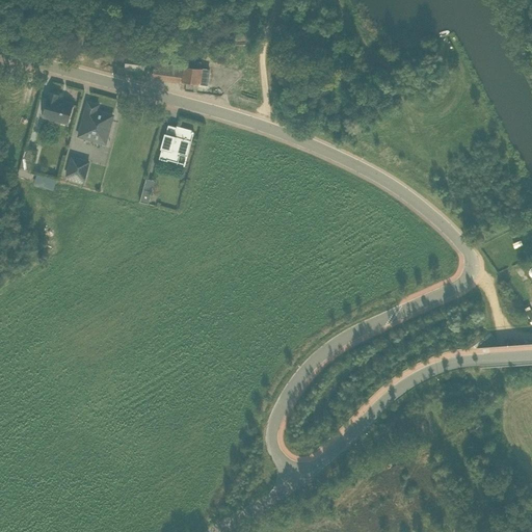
[(251,30),(259,27),(254,16),(246,19),(251,30)]
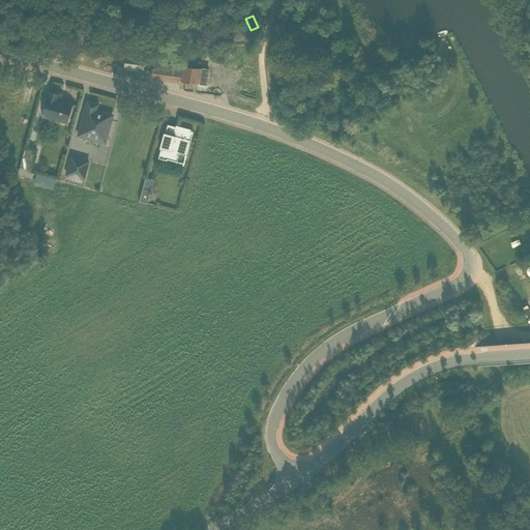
[(152,78),(206,85),(209,69),(202,68),(200,68),(201,62),(194,61),(195,56),(186,55),(186,62),(174,61),(174,65),(154,62),(152,78)]
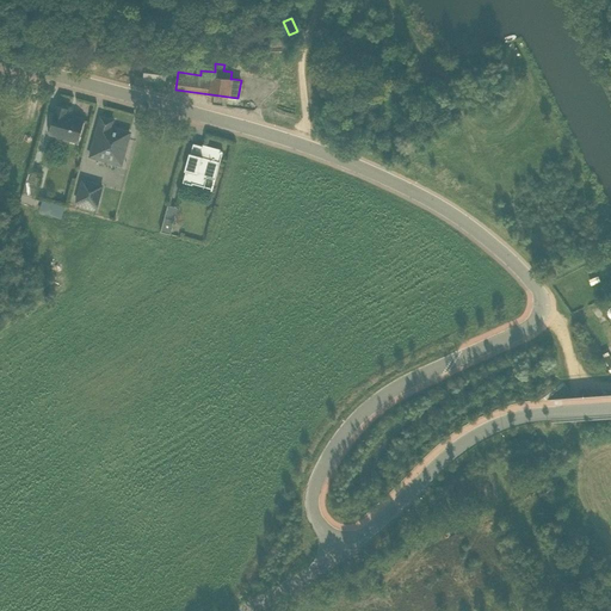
[(143,80),(165,82),(166,71),(165,71),(165,67),(144,65),(143,80)]
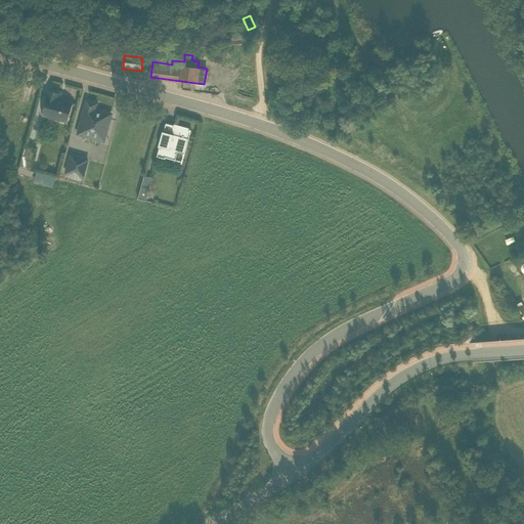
[(58,121),(67,123),(72,103),(62,101),(62,102),(56,100),(58,94),(48,91),(41,117),(48,119),(48,120),(50,123),(54,125),(58,122),(58,121)]
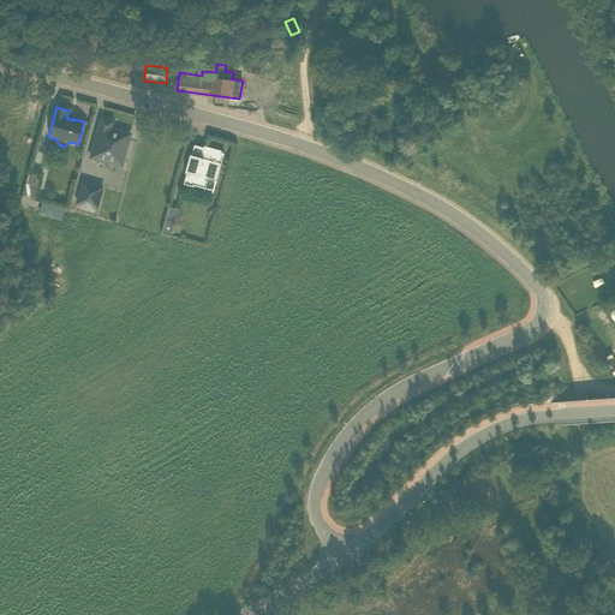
[(90,160),(121,168),(131,135),(112,129),(113,121),(101,119),(90,160)]
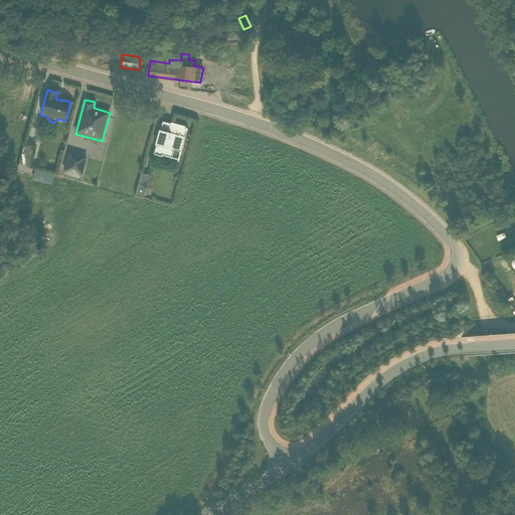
[(162,155),(179,160),(188,128),(163,122),(161,130),(159,130),(155,144),(157,145),(154,154),(162,156),(162,155)]
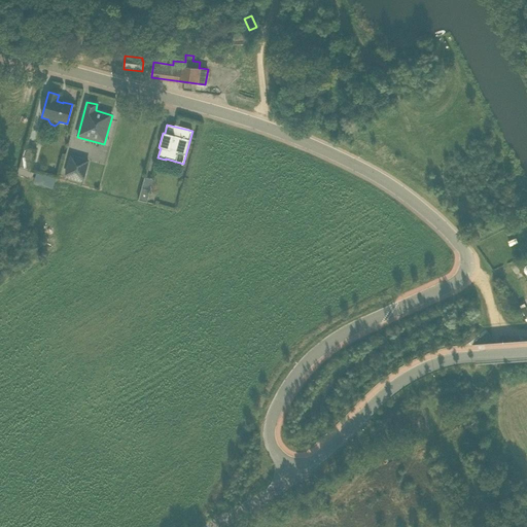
[(20,168),(31,171),(36,150),(25,147),(20,168)]
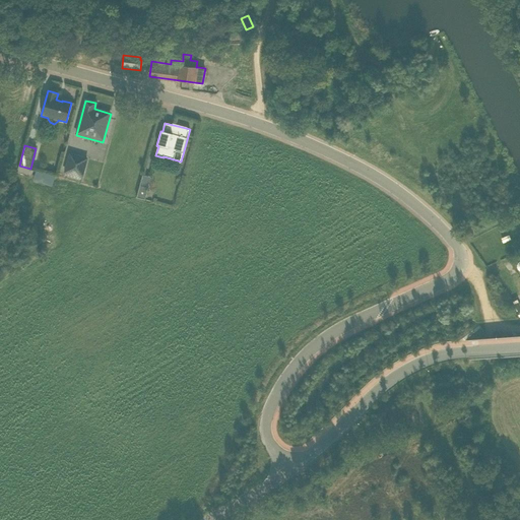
[(80,178),(82,178),(88,158),(69,153),(64,173),(65,173),(64,176),(79,180),(80,178)]
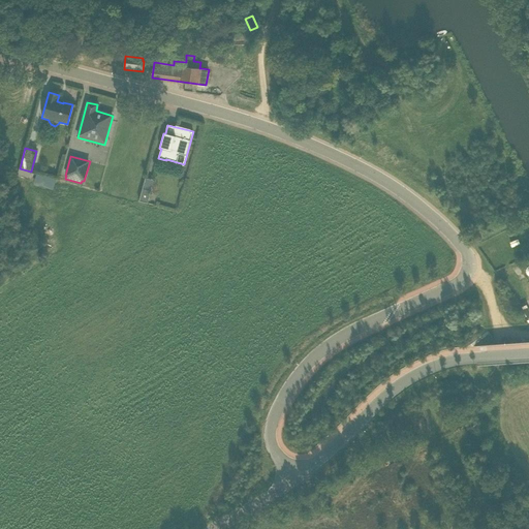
[(138,201),(147,204),(154,180),(145,178),(138,201)]
